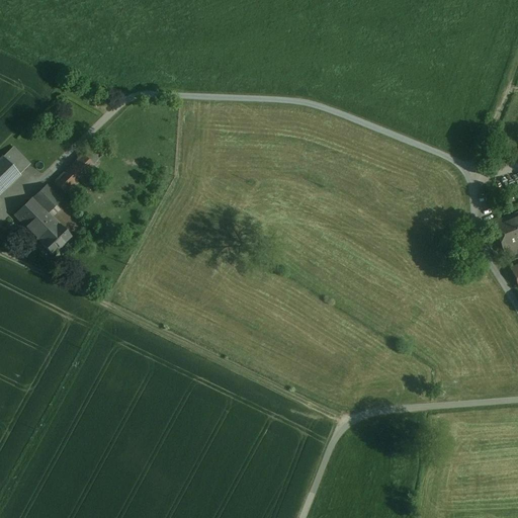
[(16,146),(0,161),(0,192),(31,162),(16,146)]
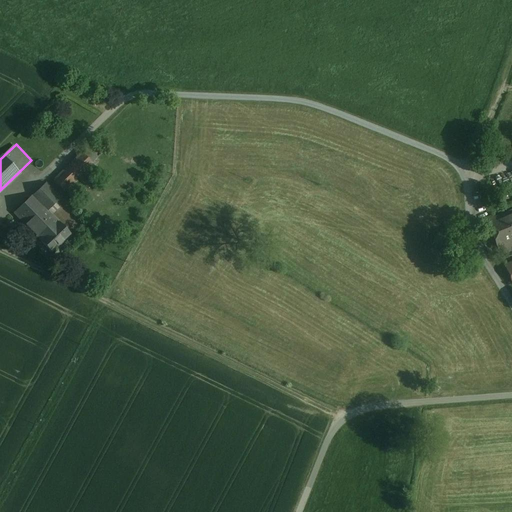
[(90,146),(56,177),(66,189),(73,182),(78,176),(82,179),(87,184),(100,171),(96,166),(93,163),(99,156),(90,146)]
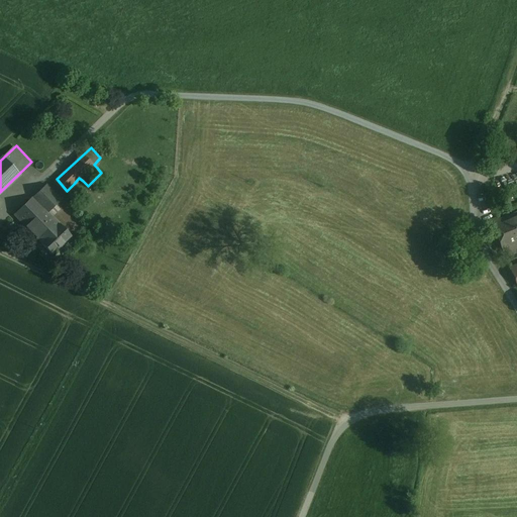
[(47,184),(31,200),(41,209),(45,213),(61,198),(47,184)]
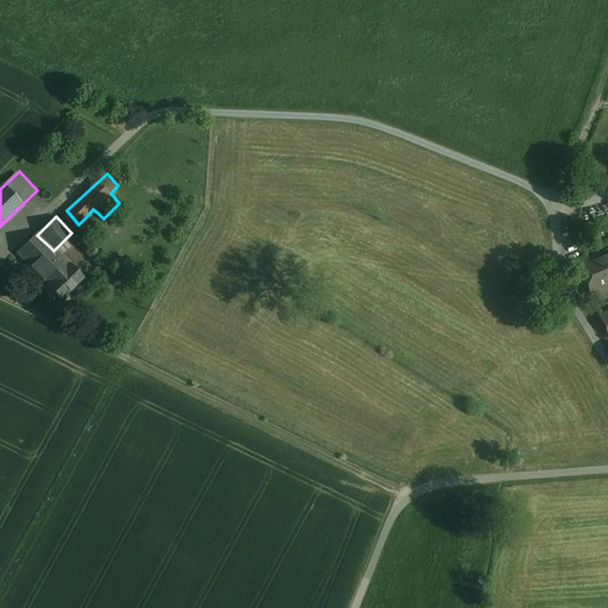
[(37,235),(19,254),(30,265),(49,246),(37,235)]
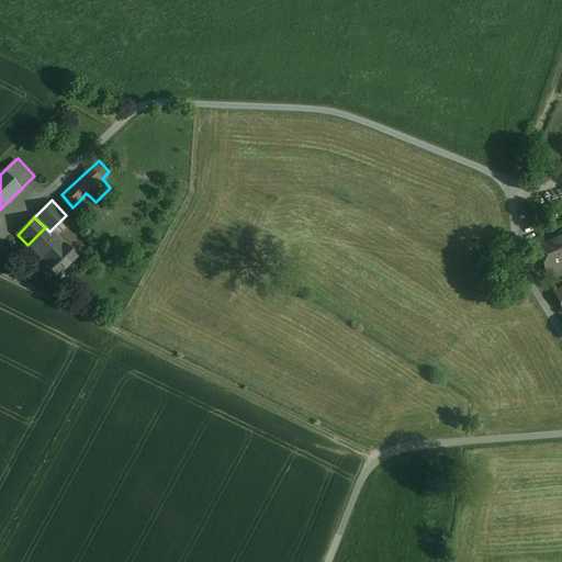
[(45,227),(27,245),(45,262),(63,245),(49,232),(45,227)]
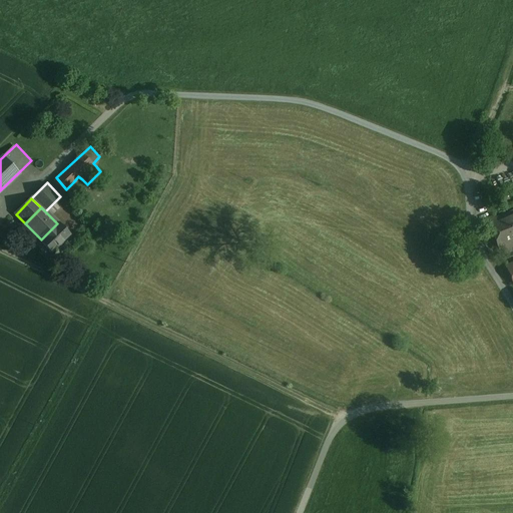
[(512,211),(488,222),(502,254),(512,249),(512,211)]
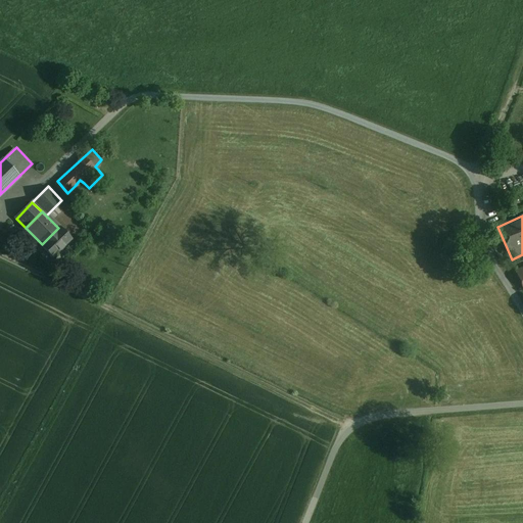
[(72,241),(58,228),(42,244),(54,257),(72,241)]
